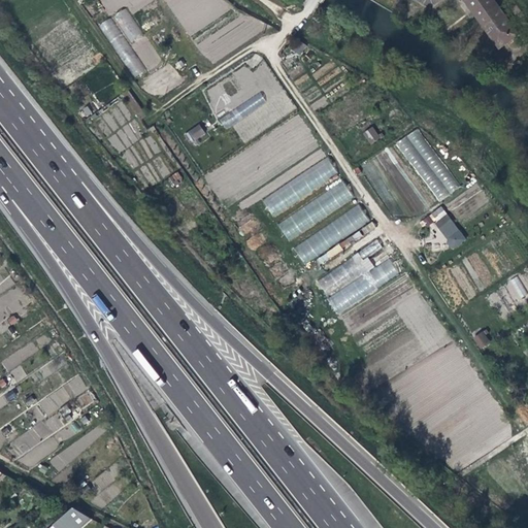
[(461,0),(497,50),(516,36),(490,0),(461,0)]
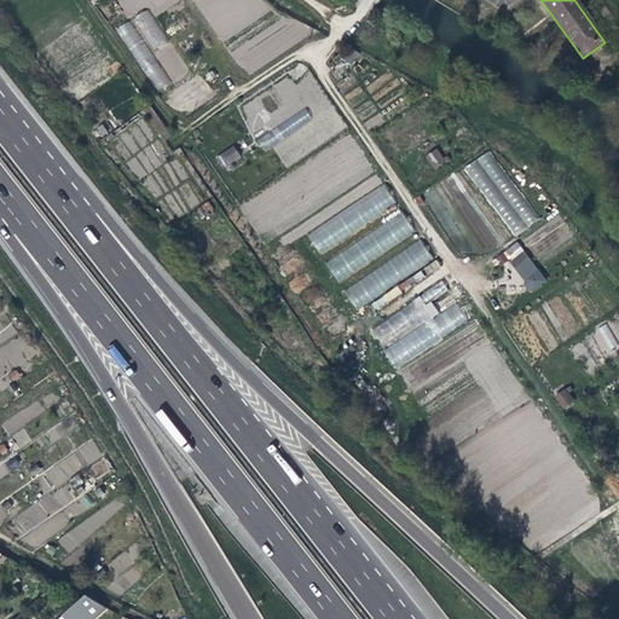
[(150,9),(134,16),(151,50),(166,42),(150,9)]
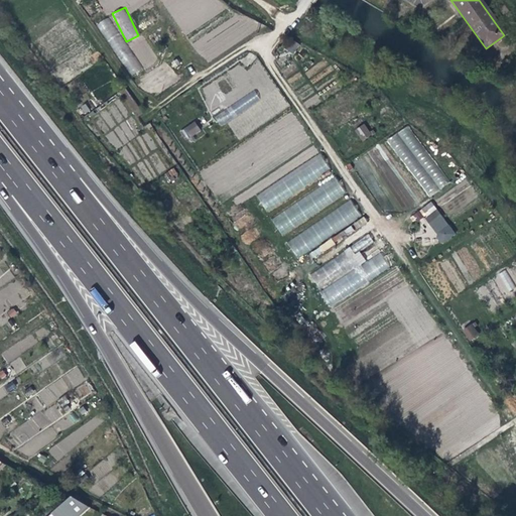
[(128,77),(139,71),(111,16),(100,22),(128,77)]
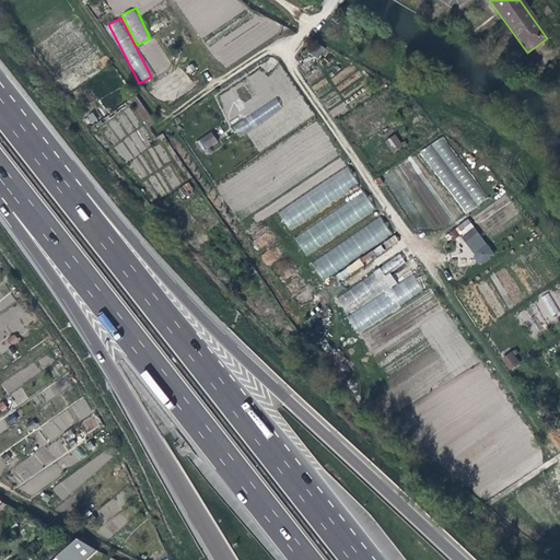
[(305,49),(317,58),(325,48),(313,39),(305,49)]
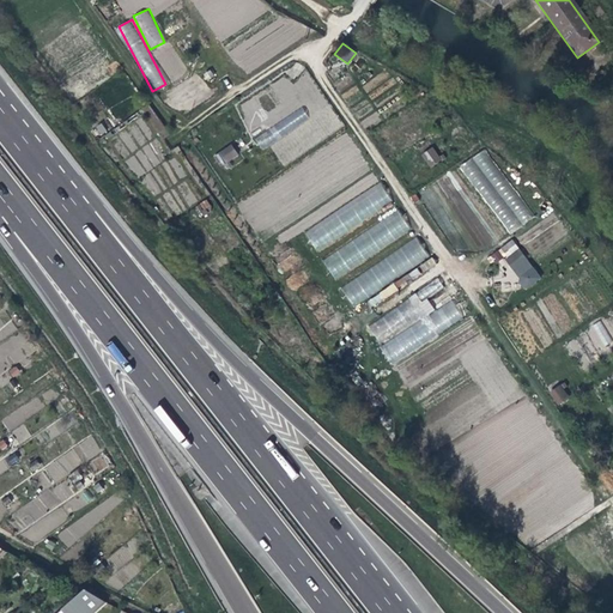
[(202,74),(161,102),(175,117),(186,121),(219,98),(202,74)]
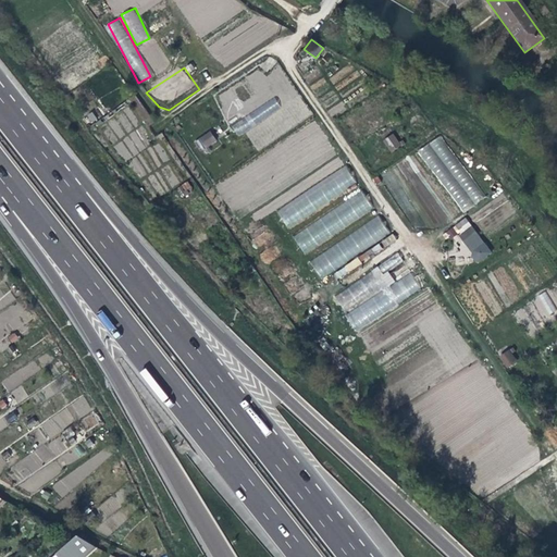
[(354,67),(344,74),(360,99),(370,91),(354,67)]
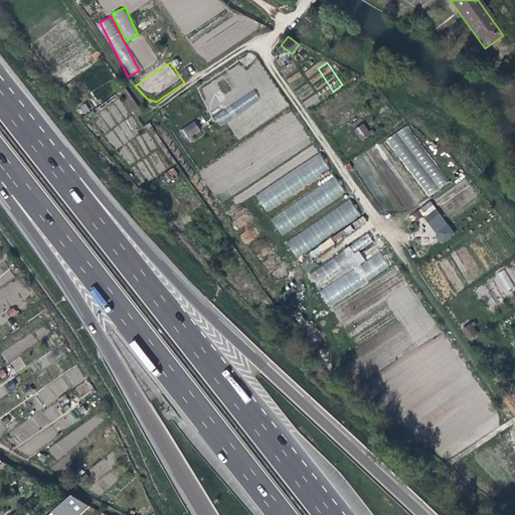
[(393,87),(402,80),(398,74),(389,80),(393,87)]
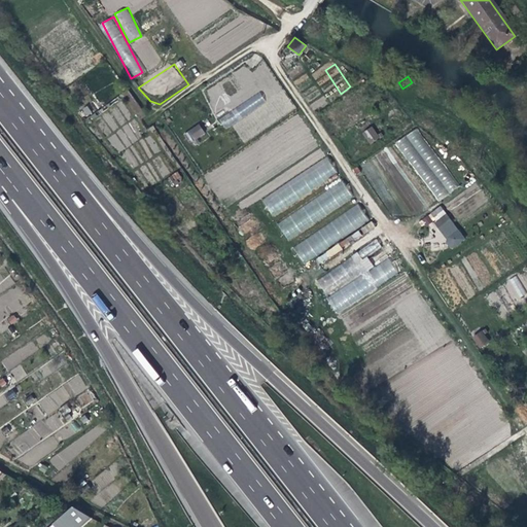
[(128,91),(123,95),(131,108),(139,120),(145,116),(128,91)]
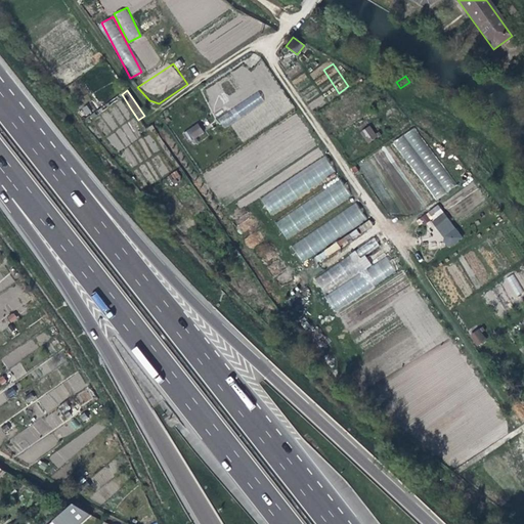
[(101,107),(89,116),(91,120),(103,111),(101,107)]
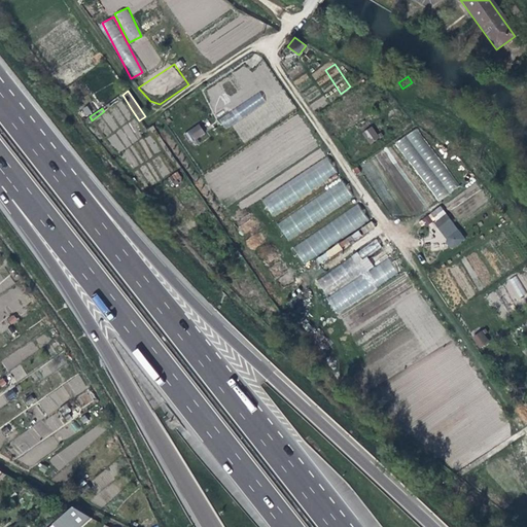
[(230,110),(218,120),(226,129),(238,119),(230,110)]
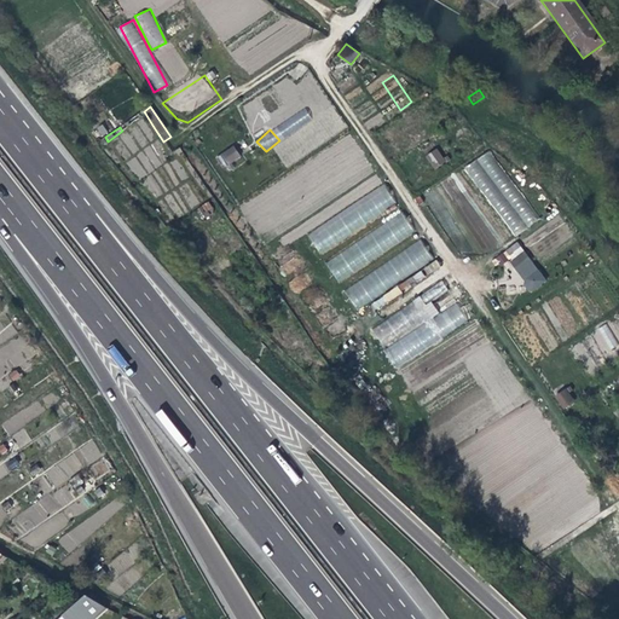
[(224,166),(241,158),(236,145),(219,154),(224,166)]
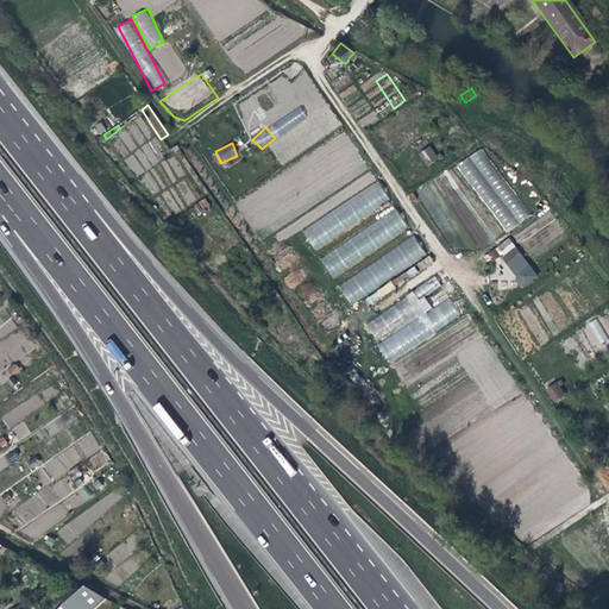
[(440,159),(431,146),(421,155),(429,168),(440,159)]
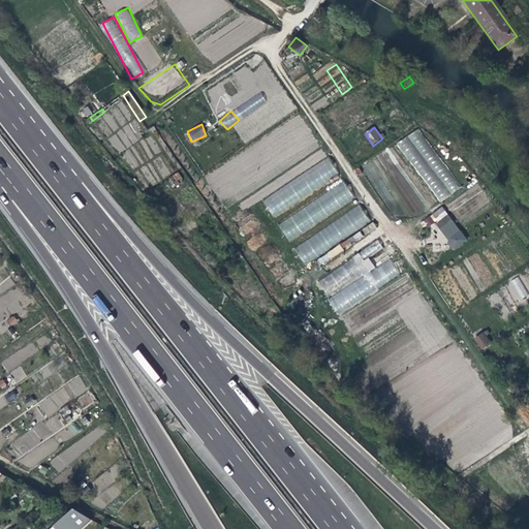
[(440,203),(461,186),(416,128),(396,145),(440,203)]
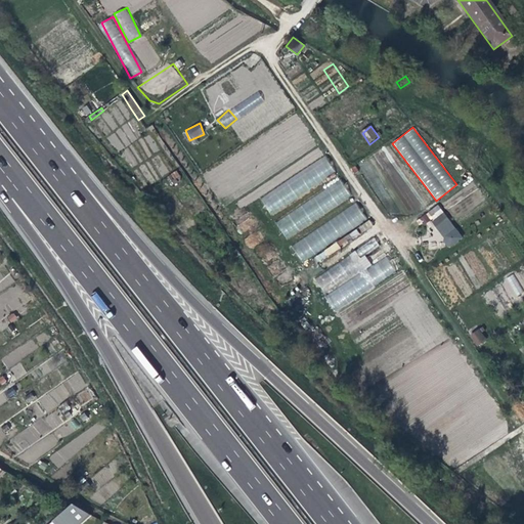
[(270,214),(336,173),(325,157),(260,198),(270,214)]
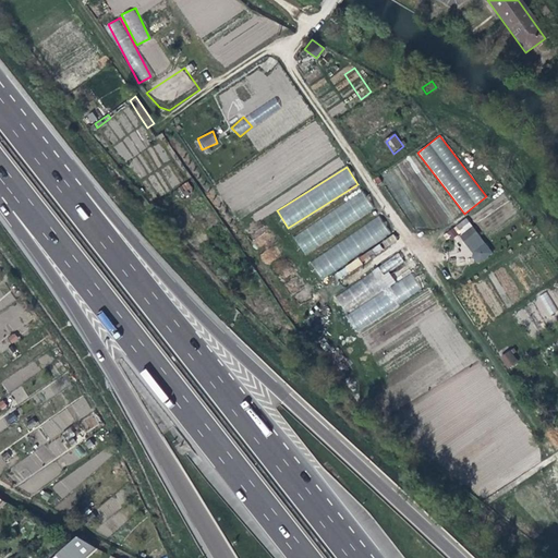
[(176,191),(179,196),(182,194),(185,198),(191,195),(192,189),(187,183),(176,191)]
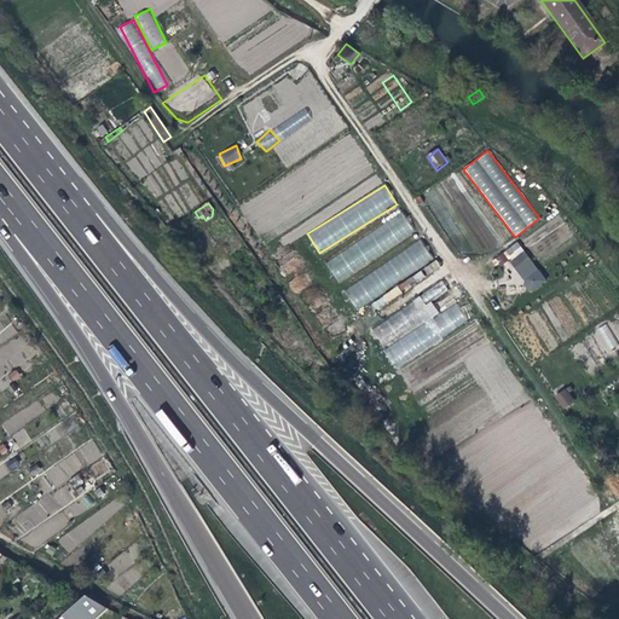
[(401,213),(325,261),(337,282),(415,233),(401,213)]
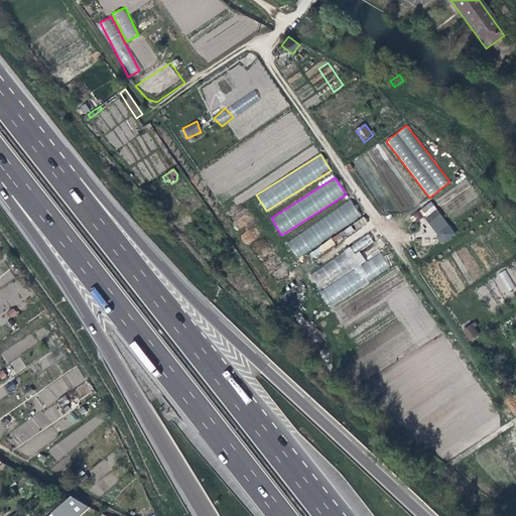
[(432,201),(419,210),(442,244),(456,235),(432,201)]
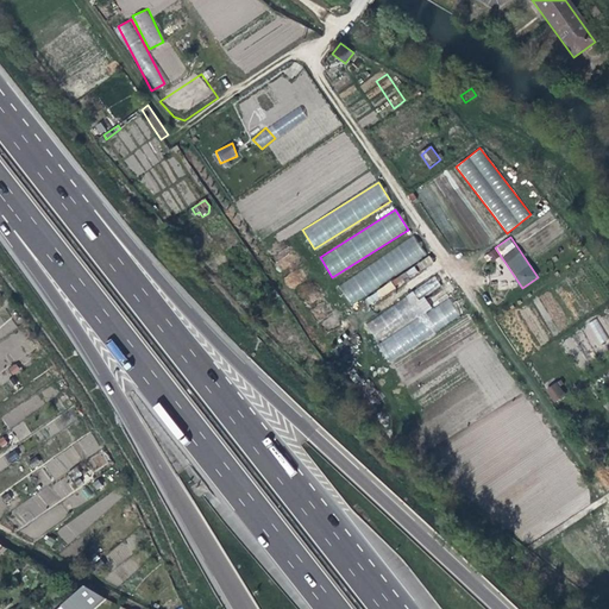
[(415,238),(338,283),(349,302),(427,258),(415,238)]
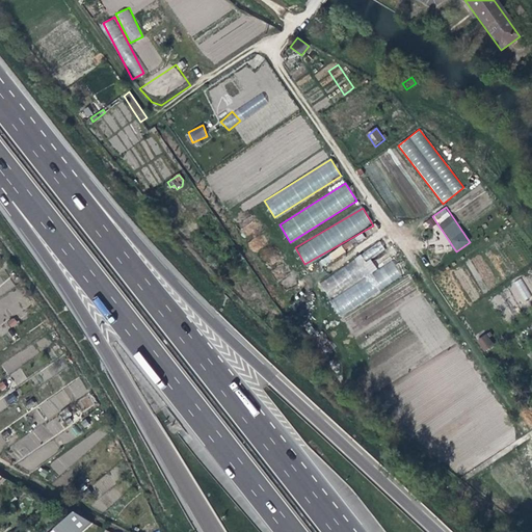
[(381,244),(317,281),(328,300),(338,316),(403,278),(393,260),(377,269),(370,259),(386,249),(381,244)]
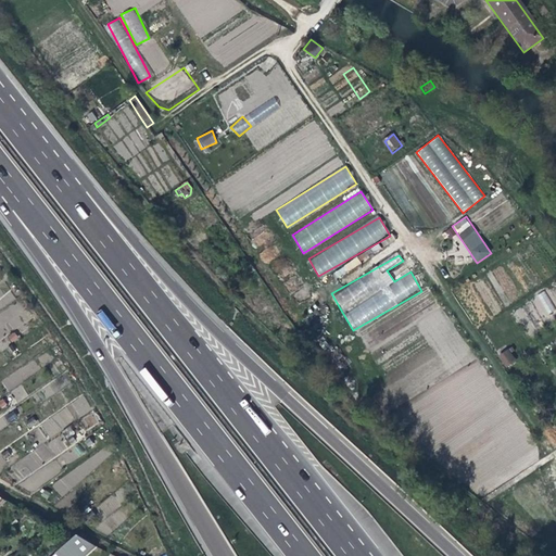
[(251,266),(245,269),(250,275),(255,272),(251,266)]
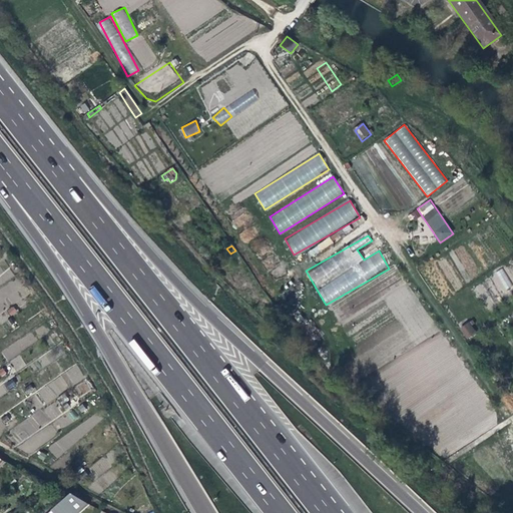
[(491,279),(507,290),(512,282),(512,280),(498,270),(491,279)]
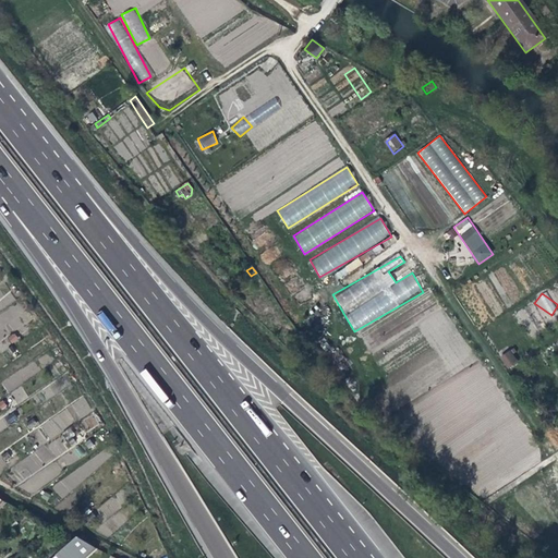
[(14,335),(9,338),(12,344),(17,340),(14,335)]
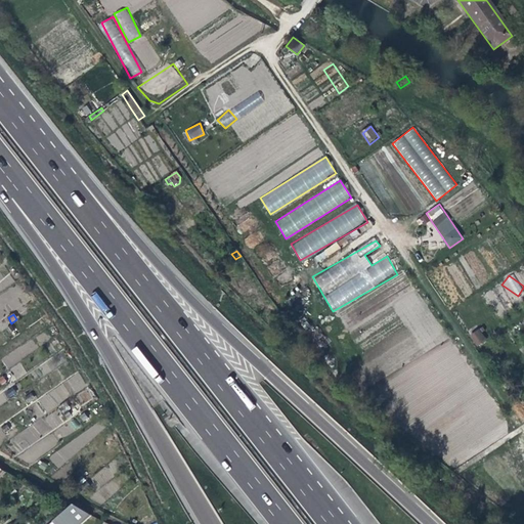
[(11,325),(6,329),(10,334),(15,331),(11,325)]
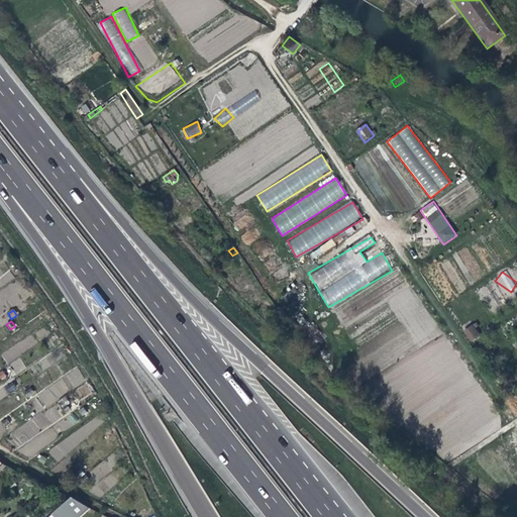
[(471,341),(481,334),(473,324),(463,330),(471,341)]
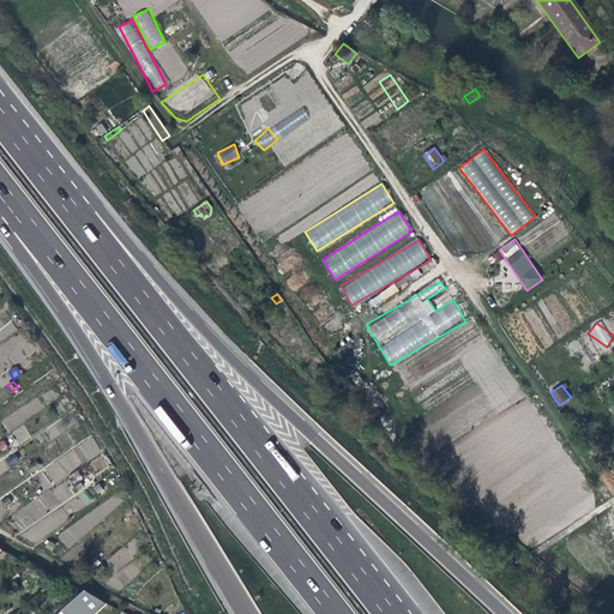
[(16,456),(7,461),(12,467),(19,462),(16,456)]
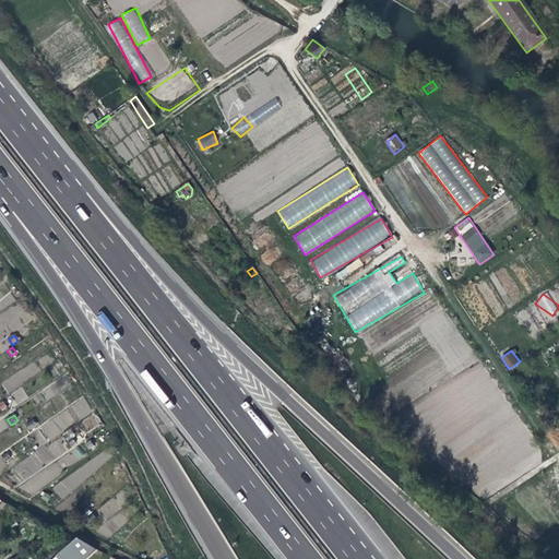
[(32,421),(26,425),(30,431),(35,427),(32,421)]
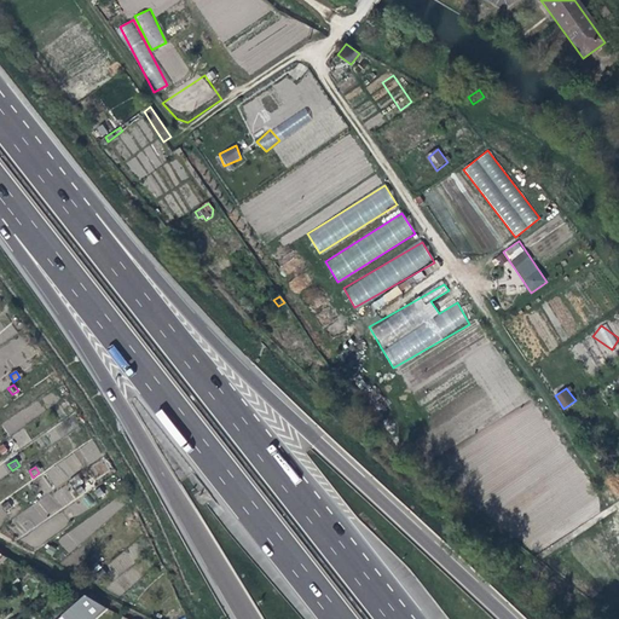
[(81,485),(75,490),(79,496),(85,491),(81,485)]
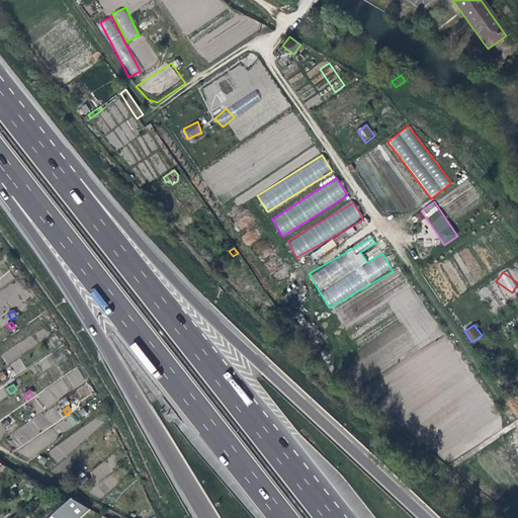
[(84,409),(79,413),(83,418),(88,414),(84,409)]
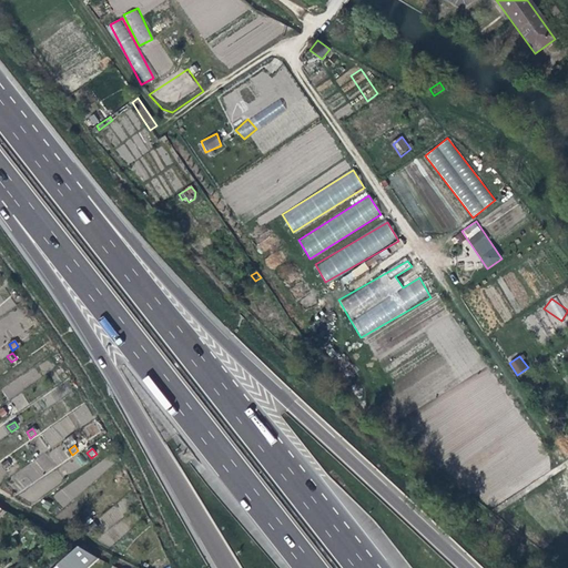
[(7,462),(2,465),(6,470),(11,467),(7,462)]
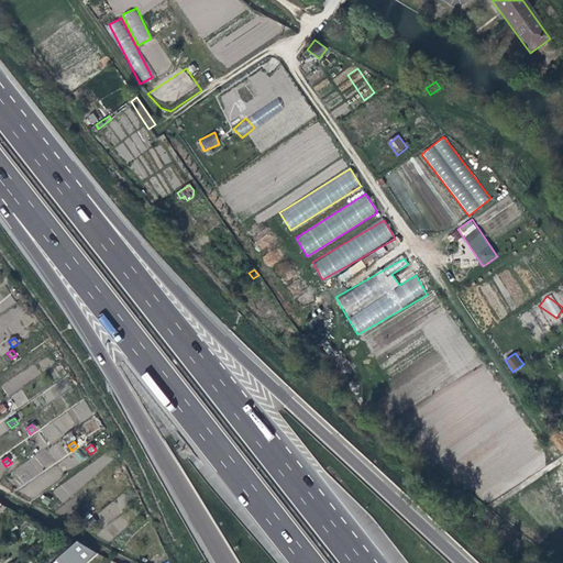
[(45,497),(42,504),(48,506),(52,500),(45,497)]
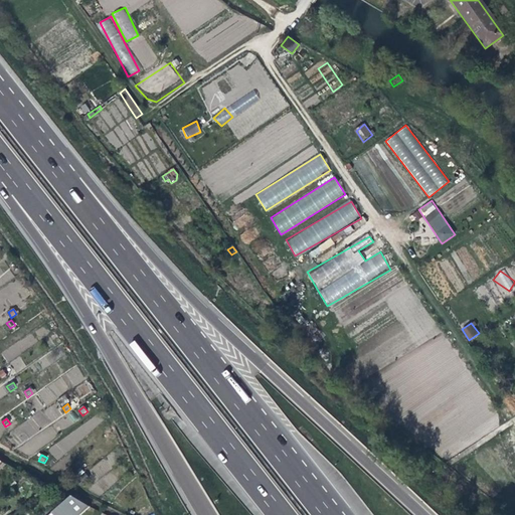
[(81,478),(76,483),(80,486),(86,482),(81,478)]
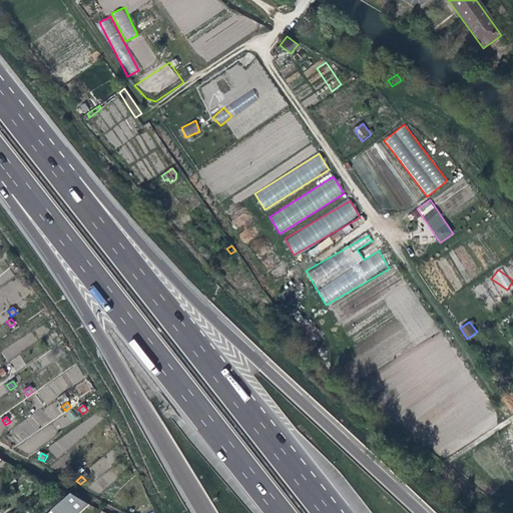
[(70,494),(53,510),(54,512),(79,512),(89,505),(70,494)]
